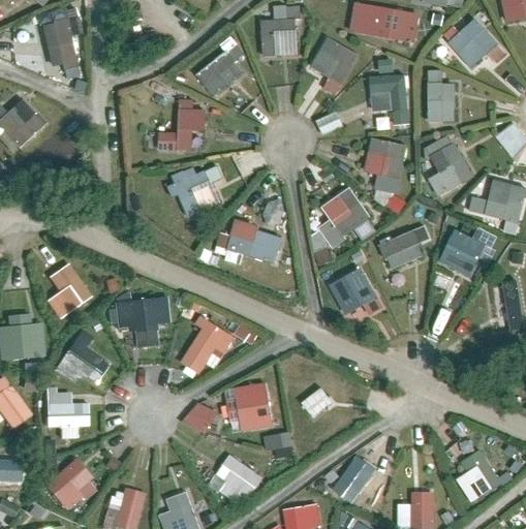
[(45,0),(25,0),(36,10),(45,0)]
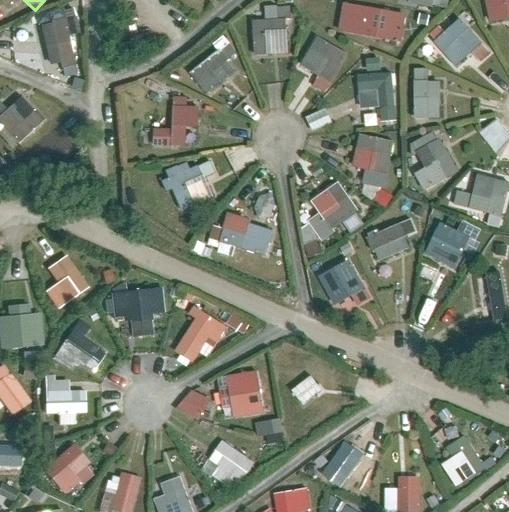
[(508,0),(484,0),(490,23),(508,18),(508,0)]
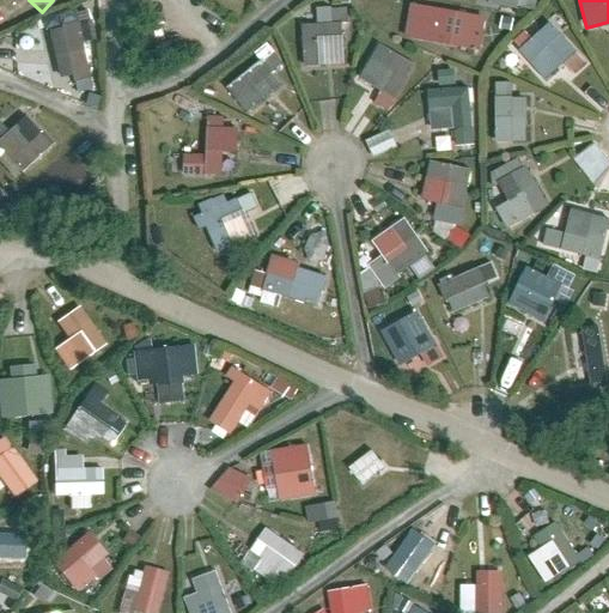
[(321,23),(298,24),(300,68),(323,67),(322,43),(351,41),(349,7),(320,8),(321,23)]
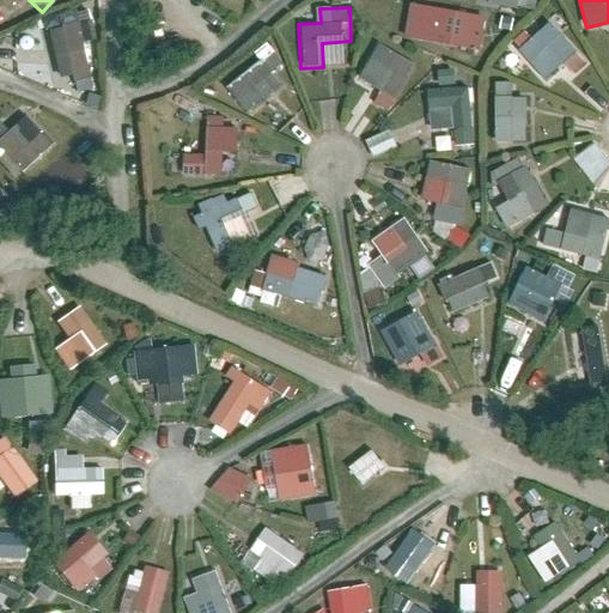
[(477,50),(481,17),(436,11),(433,23),(416,20),(413,43),(477,50)]
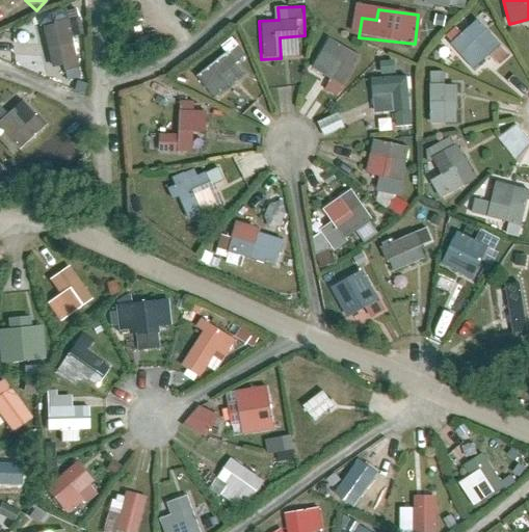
[(78,62),(68,20),(41,26),(51,69),(78,62)]
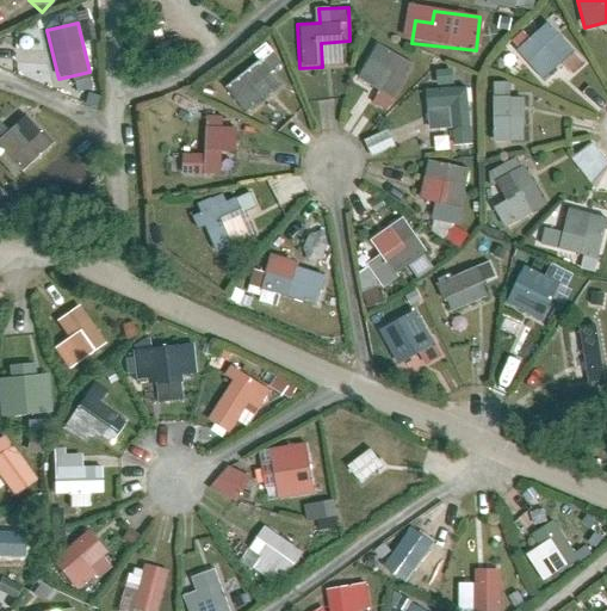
[(525,31),(511,42),(542,78),(561,62),(570,75),(583,63),(549,23),(531,38),(525,31)]
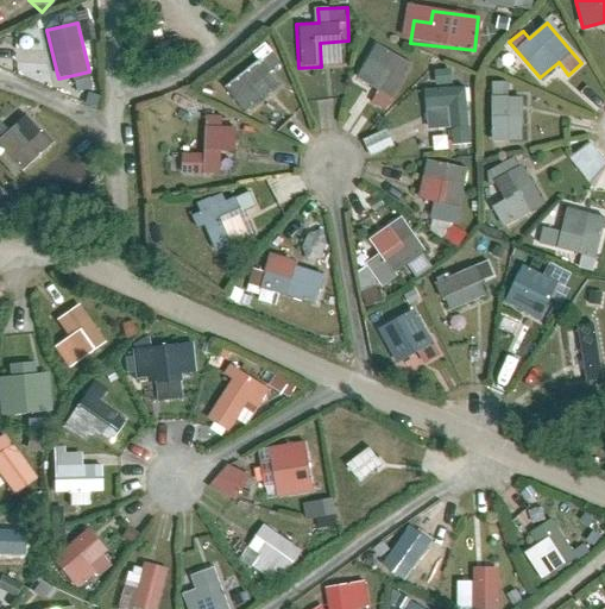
[(389,107),(414,64),(377,43),(351,85),(389,107)]
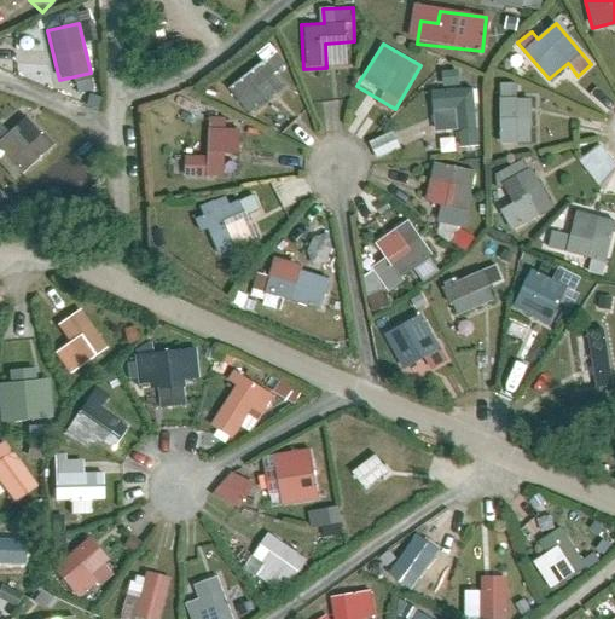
[(272,48),(227,87),(249,113),(282,84),(273,75),(285,63),(272,48)]
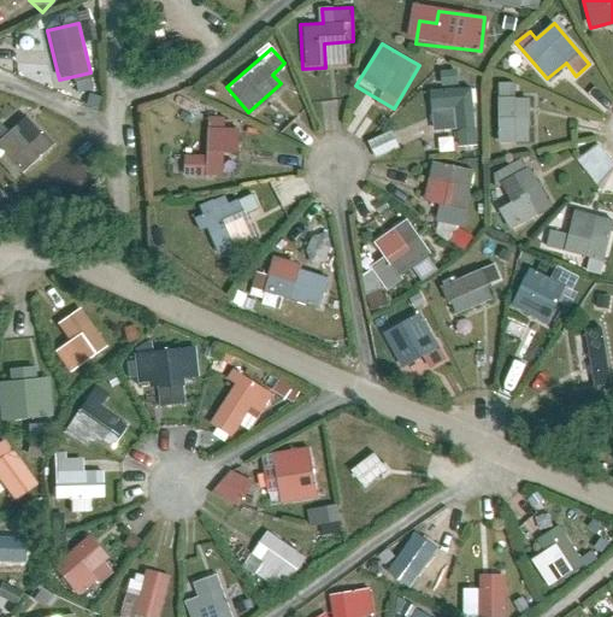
[(482,146),(477,74),(425,77),(430,150),(482,146)]
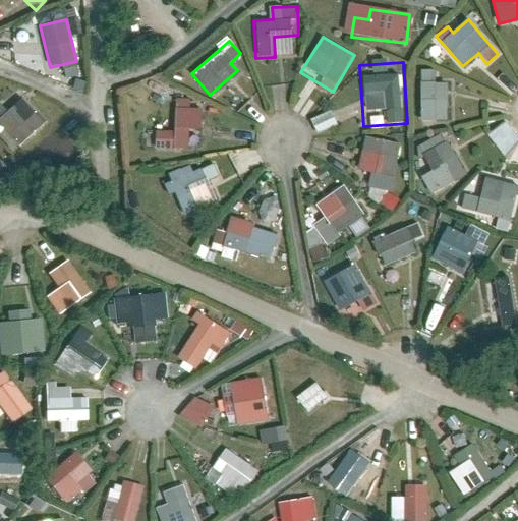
[(436,69),(419,70),(422,119),(453,117),(452,81),(437,81),(436,69)]
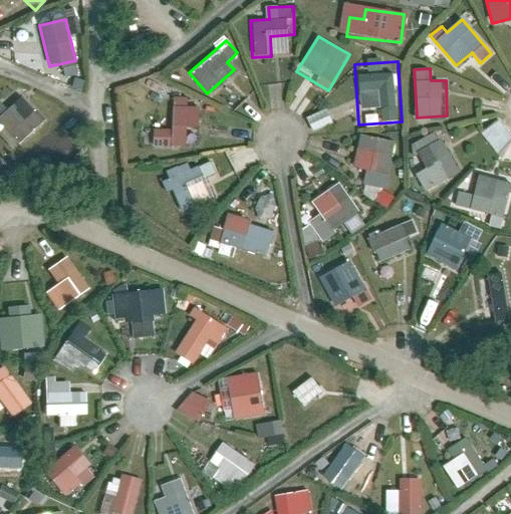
[(11,83),(0,92),(0,136),(4,141),(9,136),(13,142),(41,116),(11,83)]
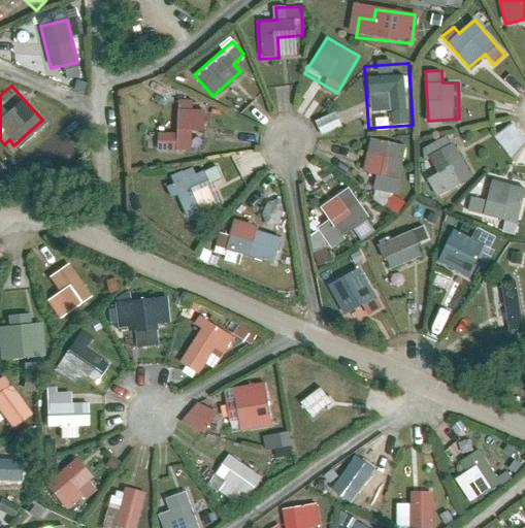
[(193,96),(175,97),(176,128),(156,129),(157,152),(195,151),(194,128),(205,128),(204,107),(193,107),(193,96)]
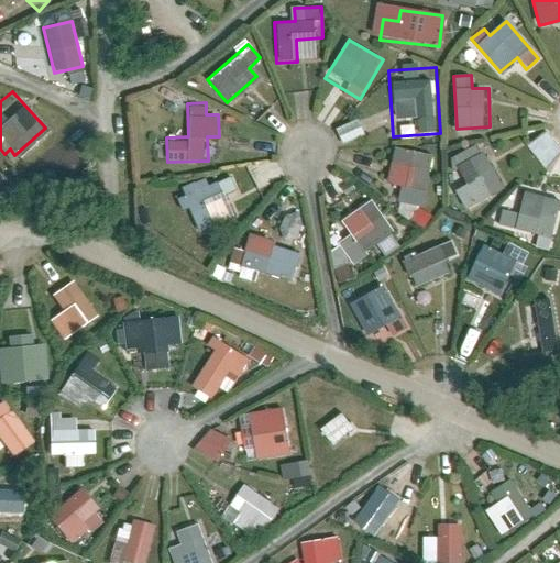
[(343,143),(366,133),(360,119),(338,128),(343,143)]
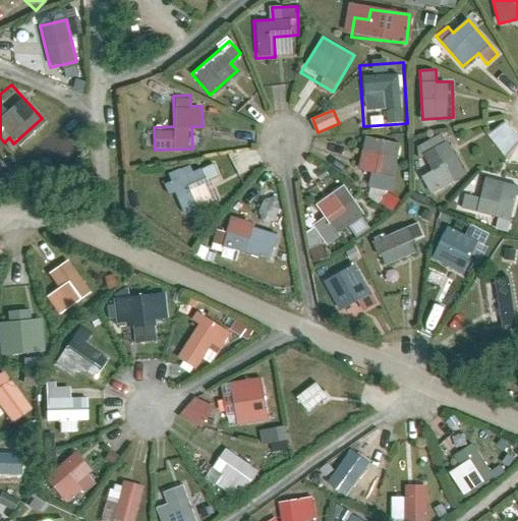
[(517,134),(507,120),(488,133),(504,154),(517,143),(517,134)]
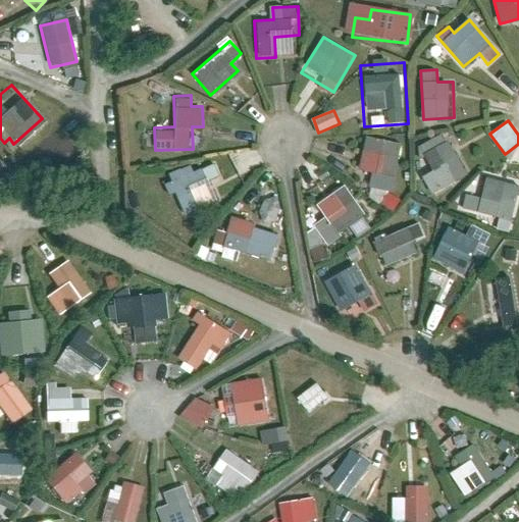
[(390,189),(401,141),(366,133),(354,180),(390,189)]
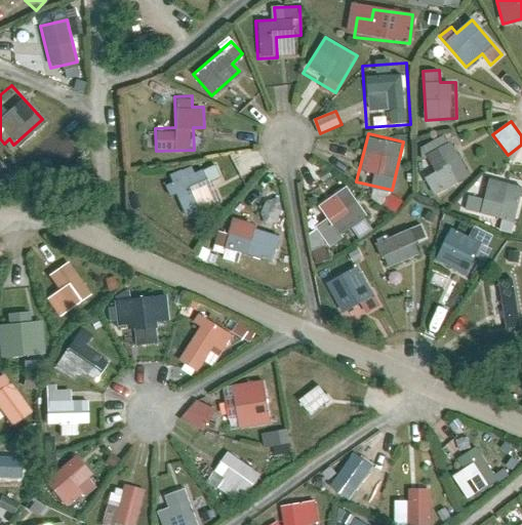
[(444,186),(470,173),(452,138),(439,145),(435,135),(422,143),(444,186)]
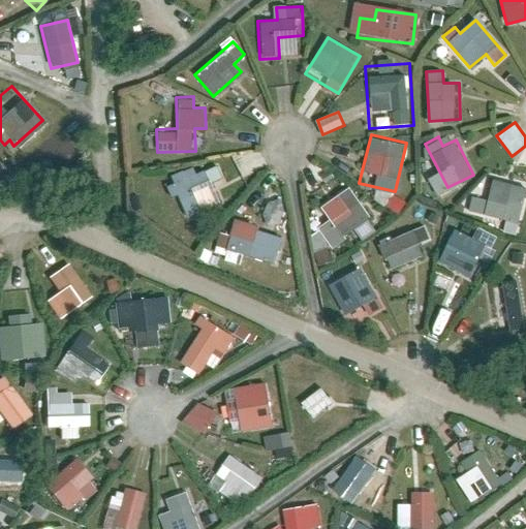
[(187,216),(220,204),(207,169),(196,174),(194,167),(181,172),(184,179),(174,182),(187,216)]
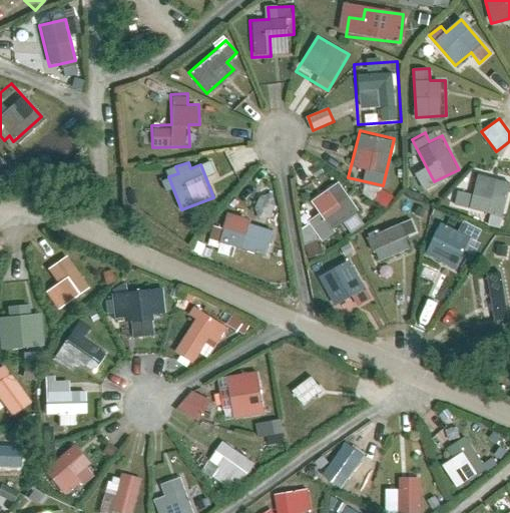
[(500,222),(509,182),(509,178),(479,171),(474,192),(456,188),(451,210),(500,222)]
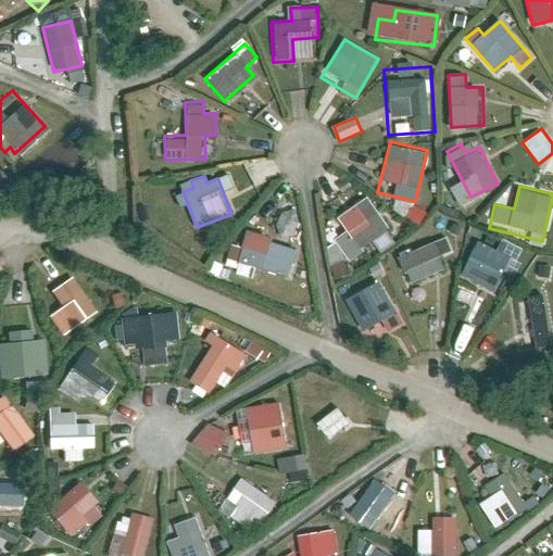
[(389,227),(368,194),(326,222),(347,253),(389,227)]
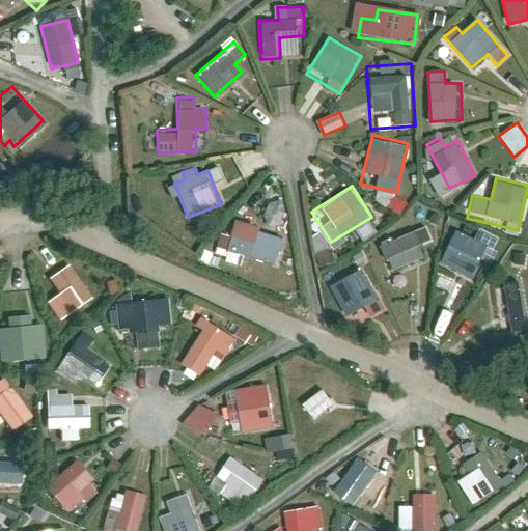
[(274,262),(283,238),(234,219),(229,233),(221,231),(212,256),(233,264),(239,250),(274,262)]
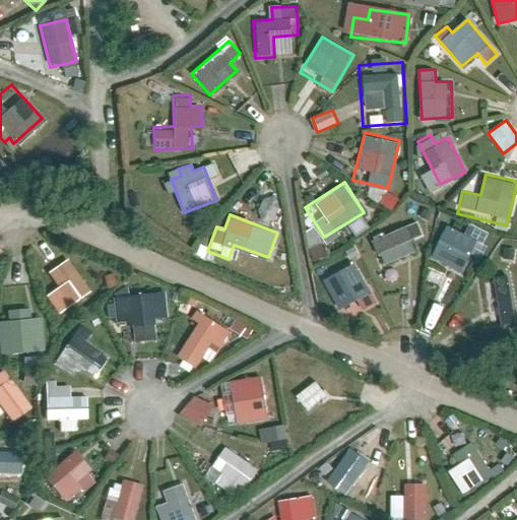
[(405,222),(370,240),(382,266),(418,249),(405,222)]
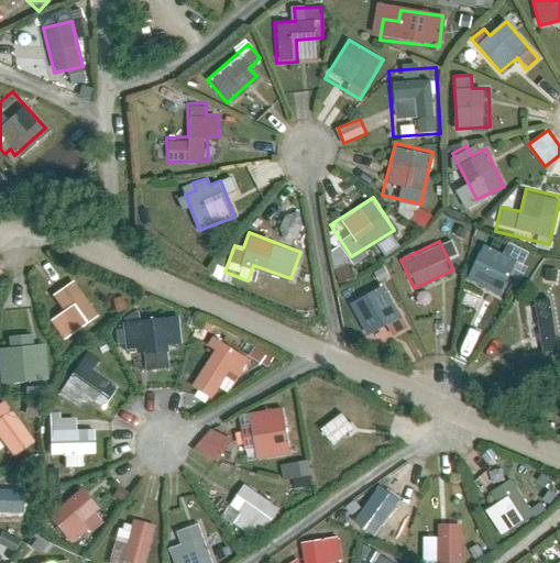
[(500,294),(516,258),(483,242),(467,277),(500,294)]
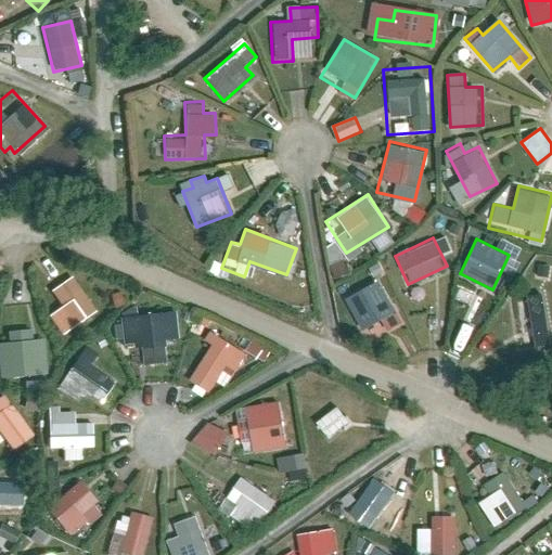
[(72,325),(93,308),(68,275),(46,293),(72,325)]
